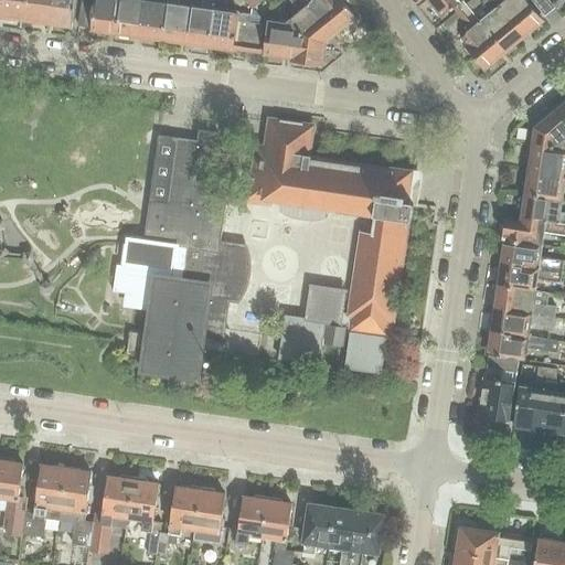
[(1,0),(0,14),(0,16),(6,17),(4,19),(23,22),(27,0),(1,0)]
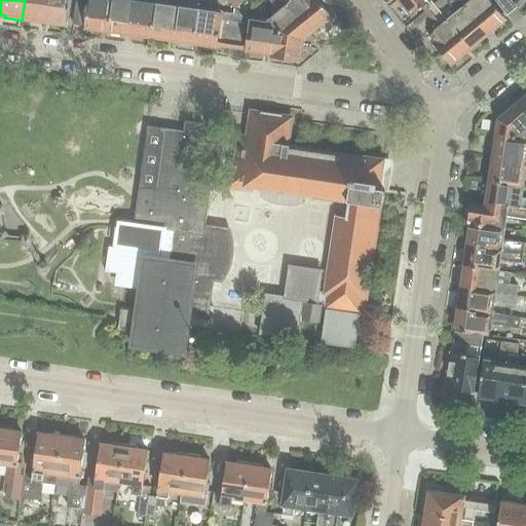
[(25,0),(22,21),(39,23),(40,21),(44,22),(47,0),(25,0)]
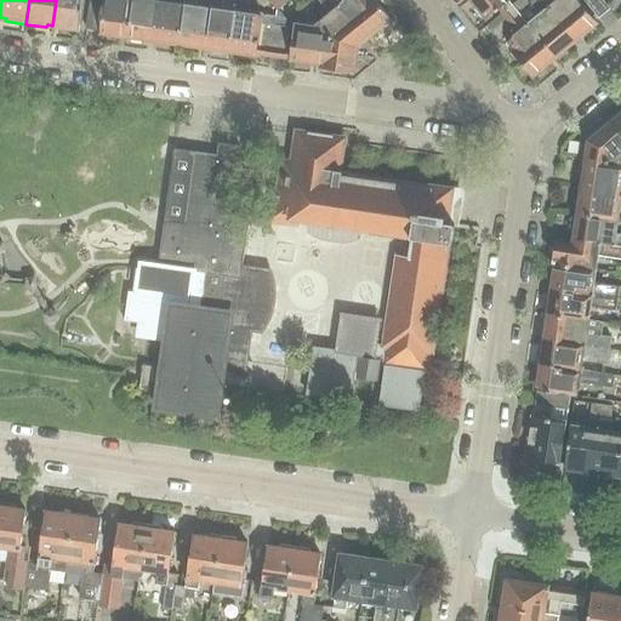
[(79,29),(83,0),(56,0),(52,26),(58,26),(58,28),(78,32),(79,29)]
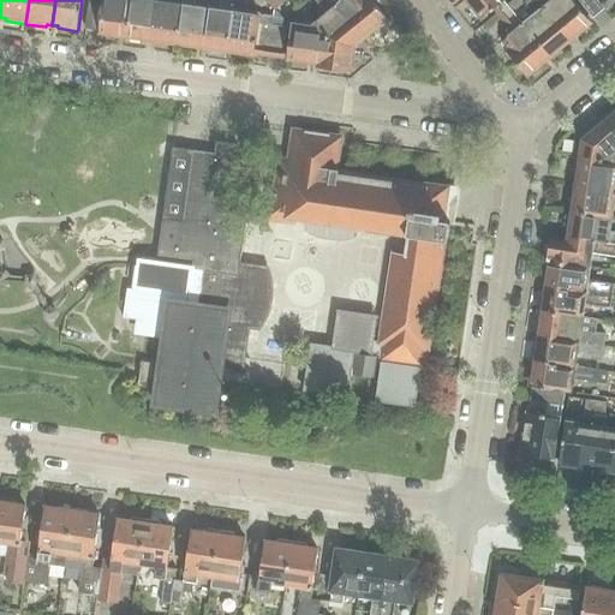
[(89,0),(88,17),(85,29),(99,31),(100,33),(100,35),(118,37),(118,35),(125,35),(129,0),(89,0)]
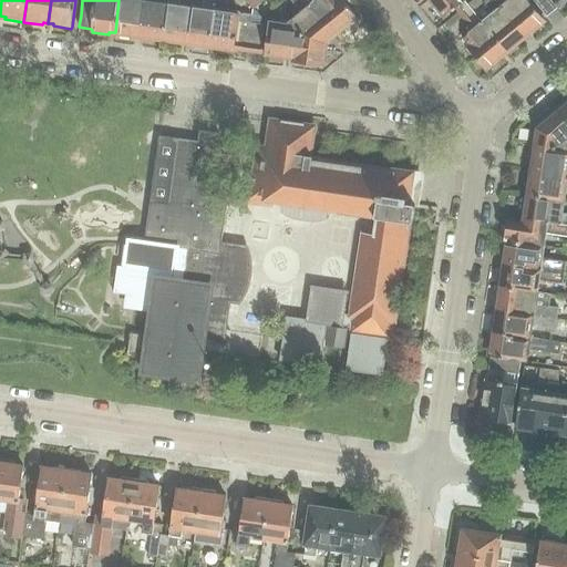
[(119,0),(115,32),(115,34),(134,38),(134,35),(140,37),(144,0),(119,0)]
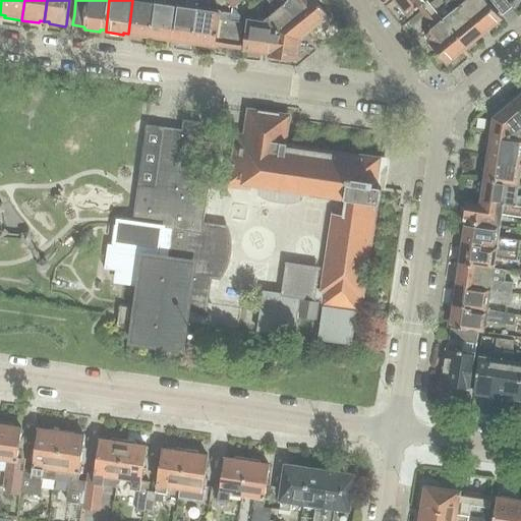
[(143,0),(142,0),(132,0),(128,34),(133,34),(132,36),(150,39),(154,2),(143,0)]
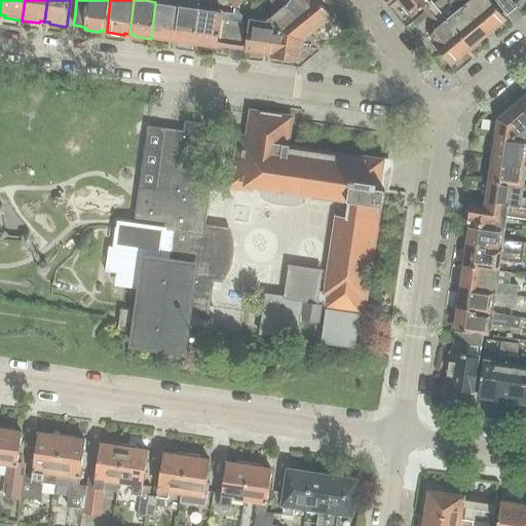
[(155,2),(151,39),(168,41),(168,39),(174,40),(178,0),(166,0),(167,3),(155,2)]
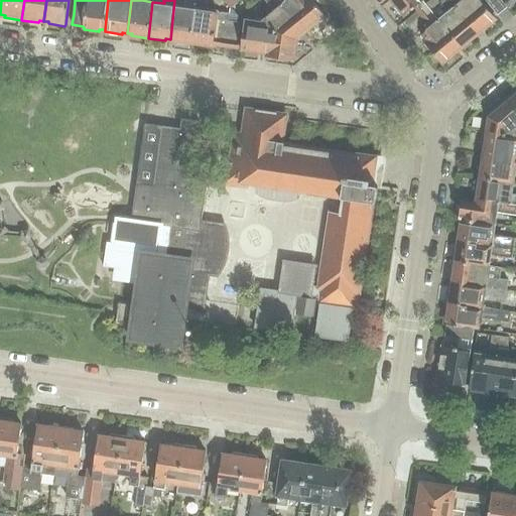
[(174,0),(170,39),(174,39),(174,41),(191,44),(191,42),(192,42),(196,7),(184,6),(184,0),(174,0)]
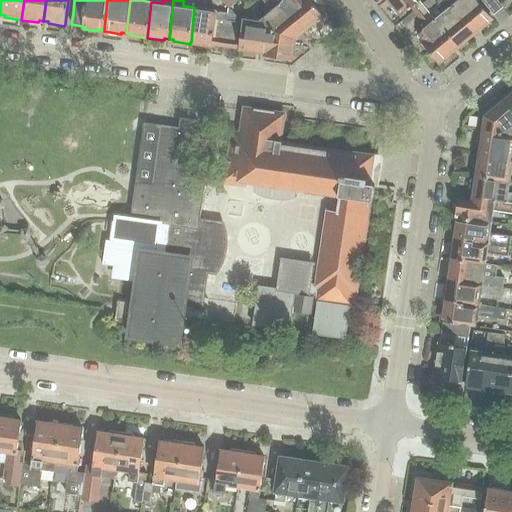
[(194,44),(211,47),(211,45),(223,46),(227,20),(227,14),(216,12),(216,10),(205,9),(205,0),(195,0),(194,7),(191,42),(194,42),(194,44)]
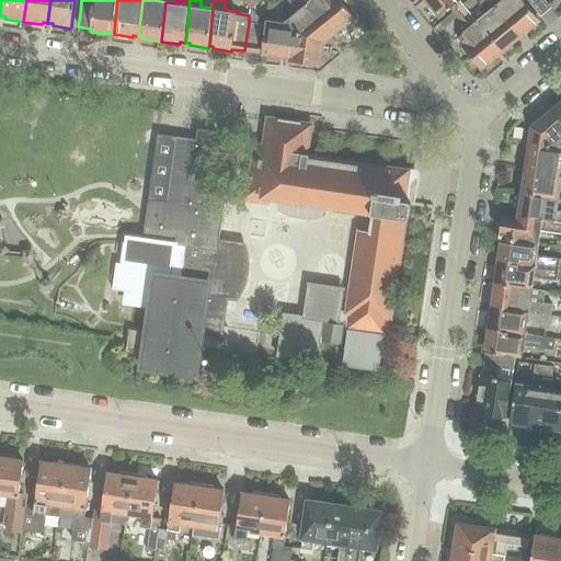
[(300,0),(285,0),(296,12),(287,20),(299,35),(298,46),(320,49),(322,36),(327,32),(305,6),(300,0)]
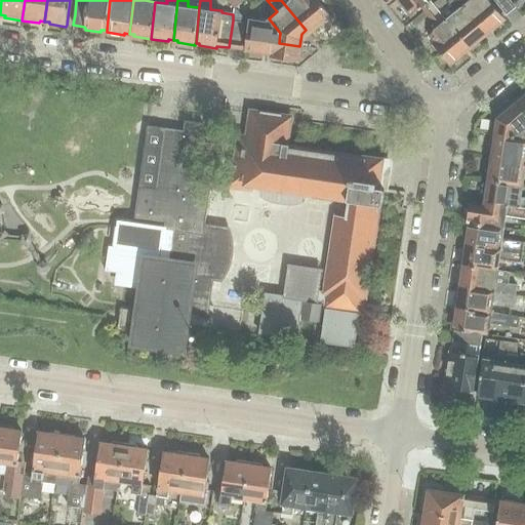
[(281,0),(285,5),(306,30),(311,27),(313,29),(316,26),(316,27),(328,16),(329,17),(330,16),(324,8),(323,8),(316,0),(281,0)]
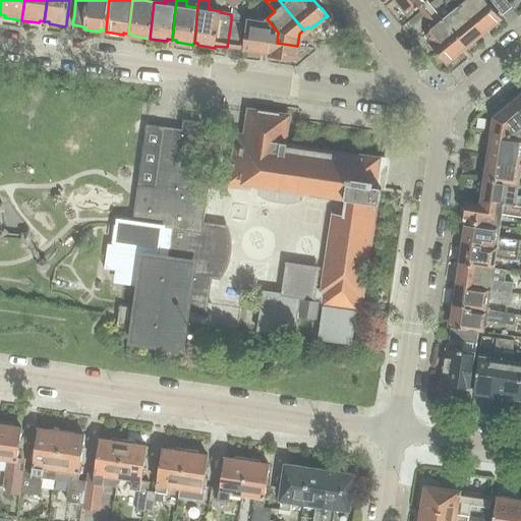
[(408,17),(426,2),(428,0),(396,0),(399,2),(397,3),(408,17)]
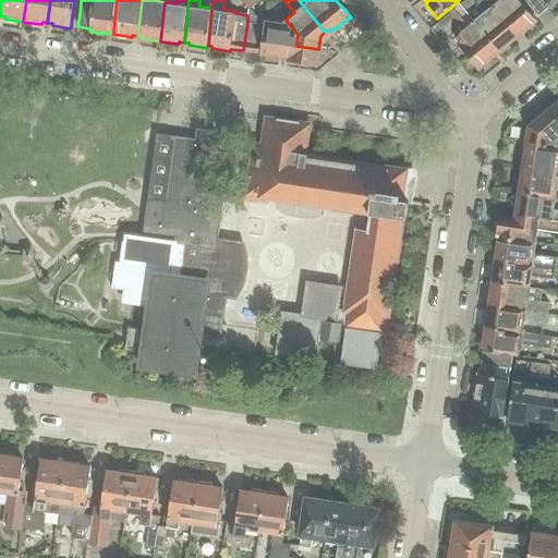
[(471,0),(476,7),(468,14),(499,52),(513,40),(512,38),(517,35),(486,0),(471,0)]
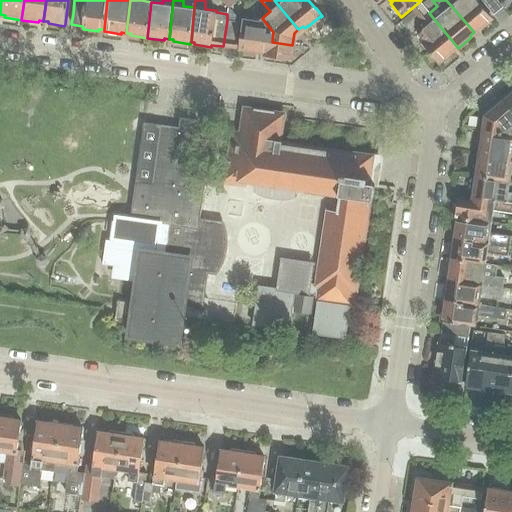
[(492,20),(486,12),(475,0),(460,0),(459,0),(446,0),(474,32),(477,29),(478,31),(492,20)]
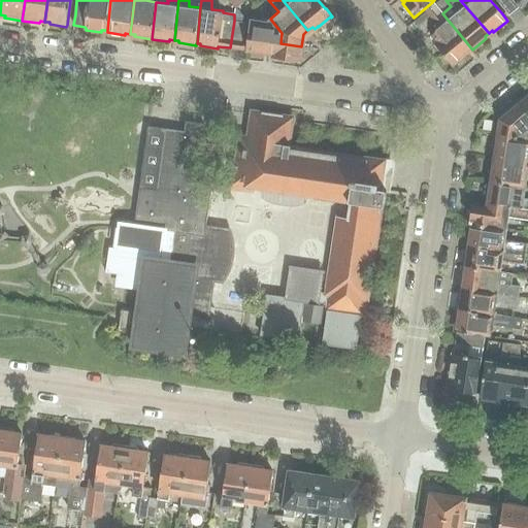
[(512,0),(495,0),(509,15),(519,8),(512,0)]
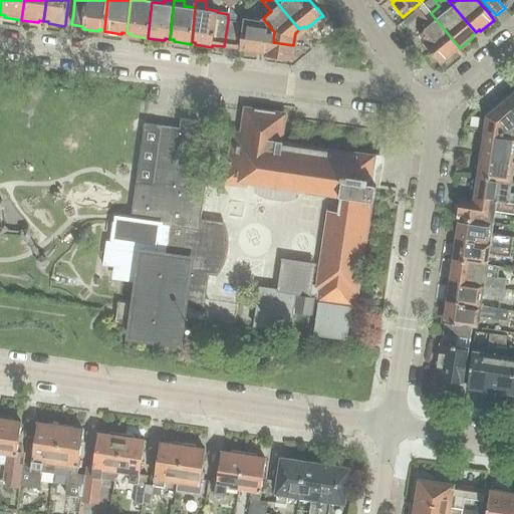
[(460,48),(431,13),(424,5),(416,11),(429,27),(417,37),(440,65),(455,52),(454,50),(457,48),(458,49),(460,48)]
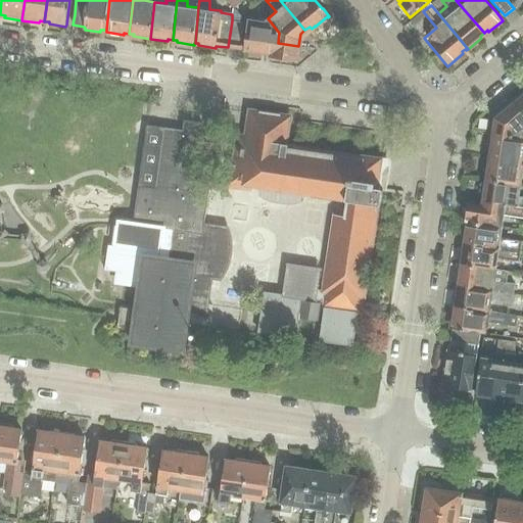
[(232,14),(232,20),(241,22),(242,20),(233,9),(232,14)]
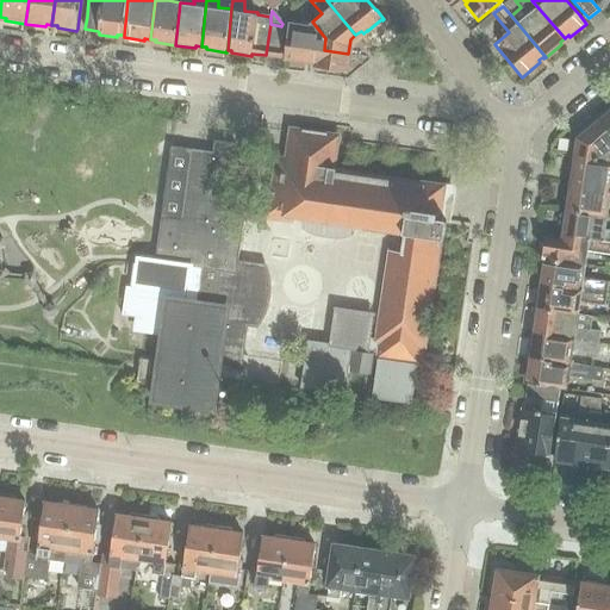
[(286,47),(284,58),(317,62),(316,68),(346,73),(348,54),(324,50),(325,38),(312,22),(307,25),(288,23),(286,47)]
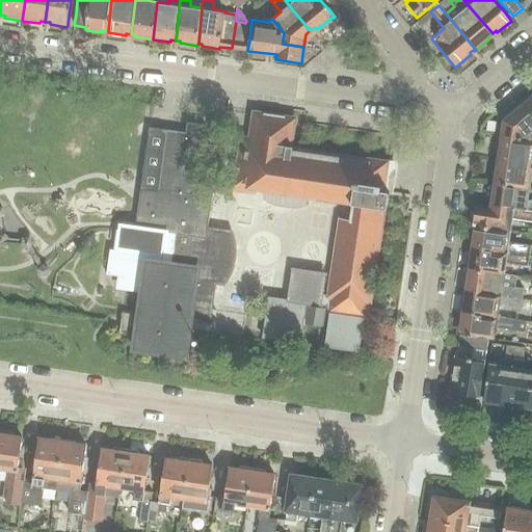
[(236,21),(232,48),(243,50),(245,40),(247,23),(245,23),(236,21)]
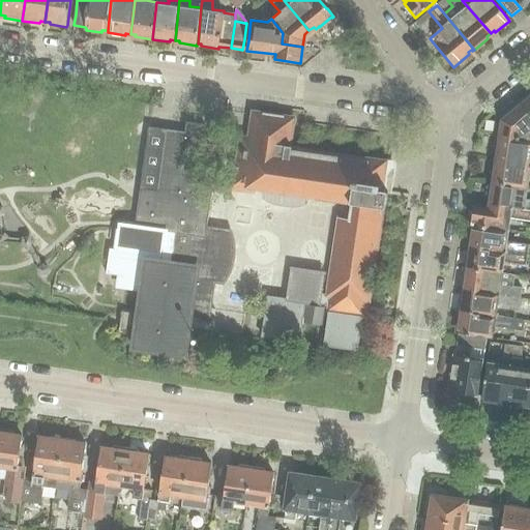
[(523,104),(520,107),(529,118),(529,94),(522,101),(523,104)]
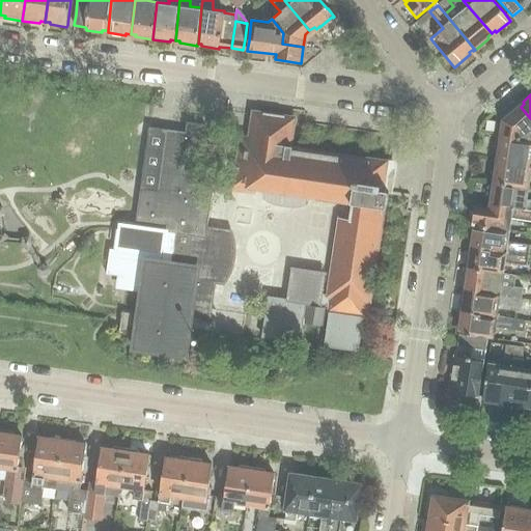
[(515,108),(501,120),(499,135),(514,137),(520,142),(530,143),(530,118),(521,107),(516,110),(515,108)]
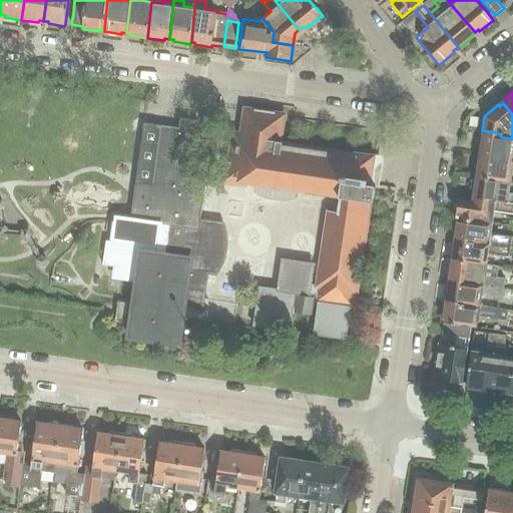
[(225,164),(222,183),(244,186),(245,182),(255,183),(253,192),(262,198),(275,200),(287,201),(296,198),(298,189),(340,195),(340,197),(338,212),(327,210),(326,213),(329,214),(318,287),(310,285),(312,267),(284,262),(280,291),(279,293),(261,290),(255,326),(289,330),(294,293),(320,297),(319,301),(321,301),(316,334),(345,338),(345,334),(347,320),(349,309),(332,307),(333,303),(352,305),(352,304),(354,292),(357,293),(370,201),(374,202),(376,188),(376,185),(377,181),(376,181),(378,171),(380,157),(375,157),(374,157),(283,143),(283,142),(279,142),(283,116),(276,115),(276,113),(275,113),(276,112),(254,109),(254,110),(253,110),(253,112),(247,111),(246,111),(242,136),(234,135),(230,162),(224,161),(223,163),(225,164)]
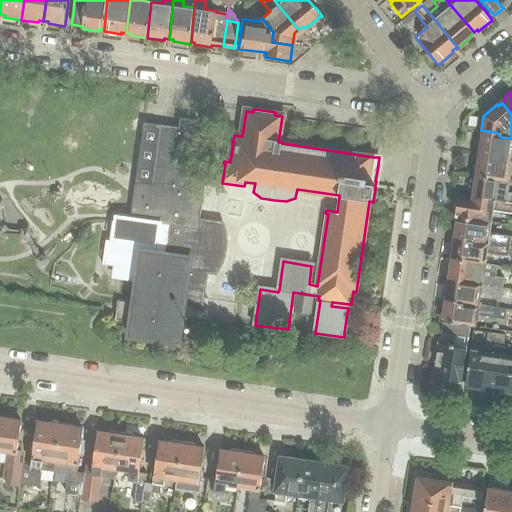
[(106,241),(102,265),(124,268),(123,277),(137,280),(132,314),(129,337),(179,344),(182,318),(184,307),(201,309),(205,282),(206,272),(215,273),(220,265),(224,254),(225,246),(225,234),(222,225),(200,221),(205,185),(198,184),(189,182),(198,121),(180,118),(180,119),(182,120),(181,128),(160,125),(152,185),(137,183),(136,183),(132,216),(124,215),(118,214),(114,242),(106,241)]
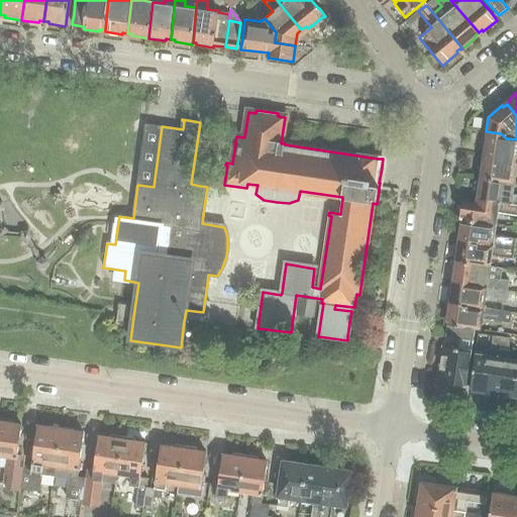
[(483,154),(482,157),(516,161),(516,139),(506,138),(501,133),(486,131),(483,150),(485,150),(485,156),(483,154)]
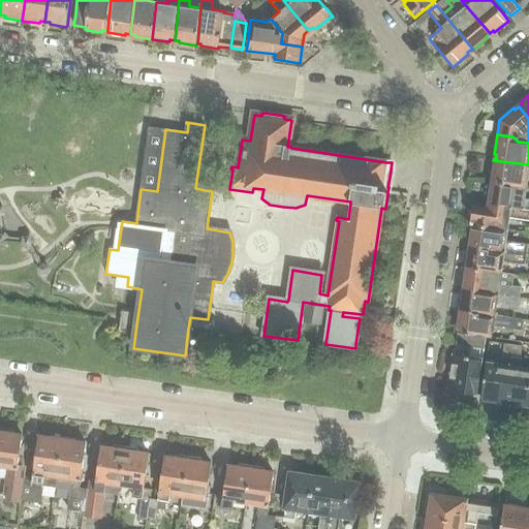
[(492,165),(490,183),(527,188),(528,177),(528,164),(493,160),(493,161),(495,161),(495,165),(492,165)]
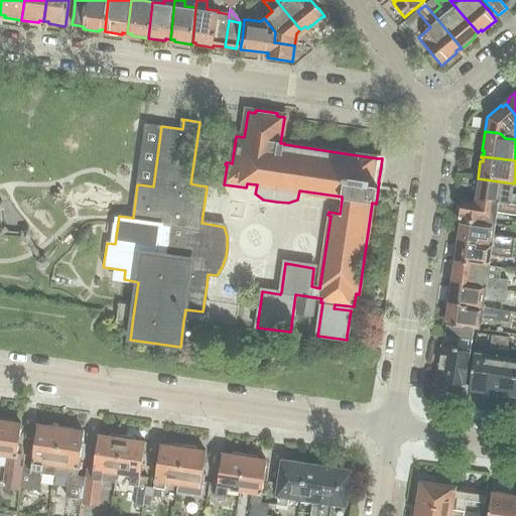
[(477,200),(515,205),(515,194),(512,194),(514,183),(478,178),(476,195),(478,195),(477,200)]
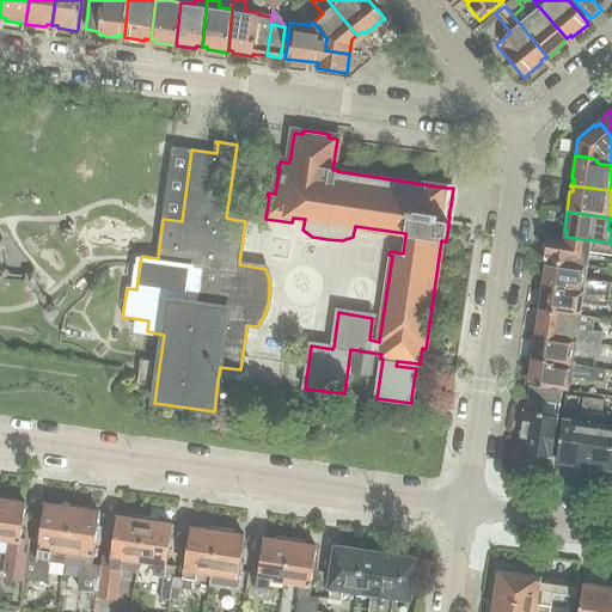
[(548,239),(544,261),(545,261),(587,267),(589,251),(611,254),(611,243),(565,237),(564,243),(560,242),(560,240),(548,239)]
